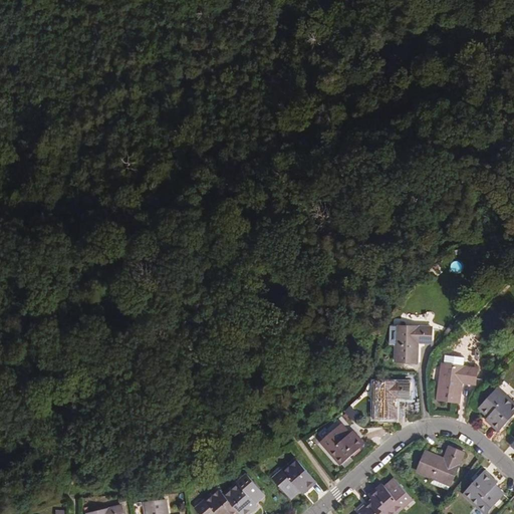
[(432,328),(398,327),(397,345),(395,345),(394,363),(417,363),(418,346),(415,346),(415,343),(431,343),(432,328)]
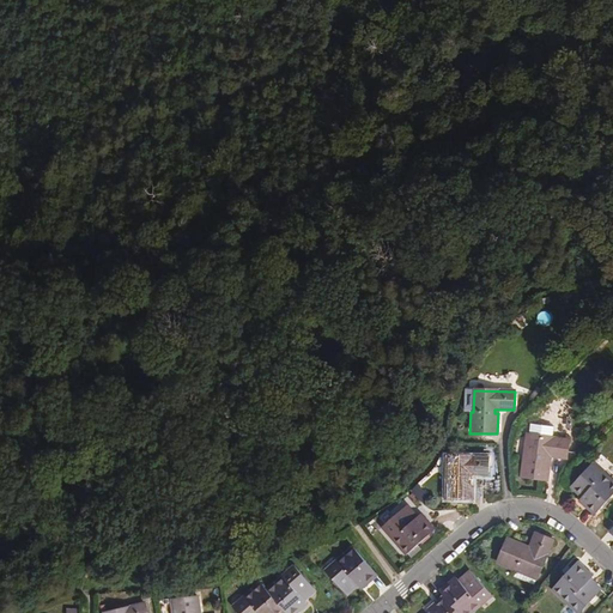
[(530,424),(529,435),(551,438),(553,428),(530,424)]
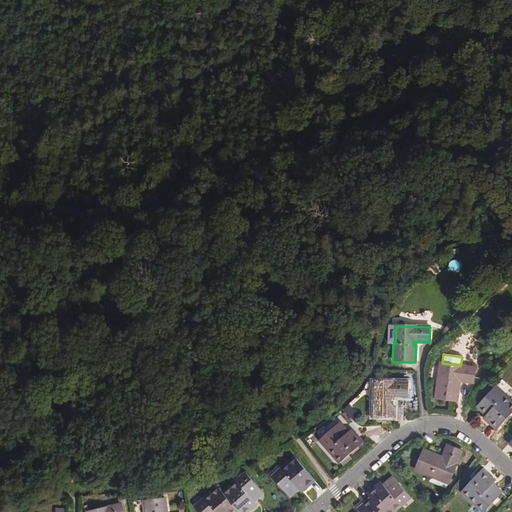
[(460,366),(442,363),(439,383),(437,383),(435,399),(457,402),(459,386),(456,385),(457,381),(473,383),(475,368),(460,366)]
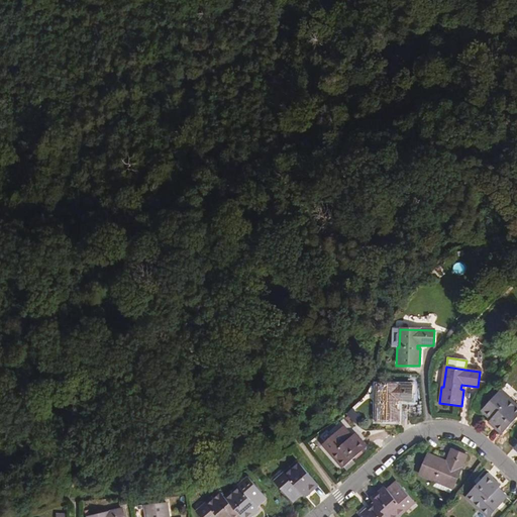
[(412,386),(379,385),(378,404),(376,404),(376,421),(398,422),(398,405),(395,405),(396,401),(411,401),(412,386)]
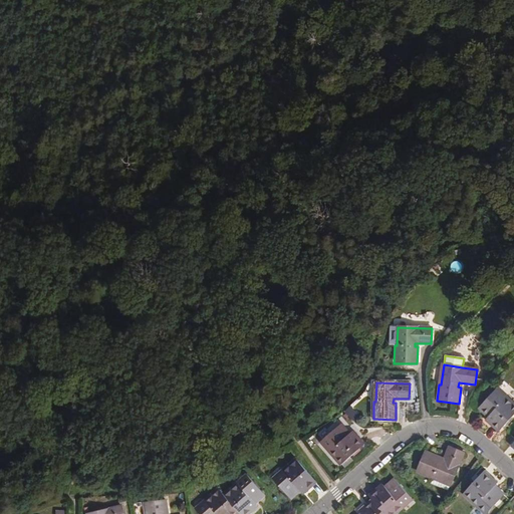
[(504,400),(494,391),(478,408),(486,415),(487,414),(489,416),(486,420),(498,432),(513,414),(513,406),(505,399),(504,400)]
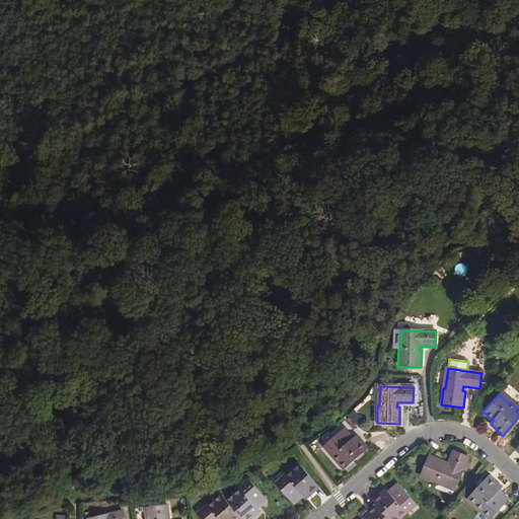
[(351,437),(344,428),(326,444),(335,454),(334,455),(345,469),(367,449),(356,436),(352,440),(350,438),(351,437)]
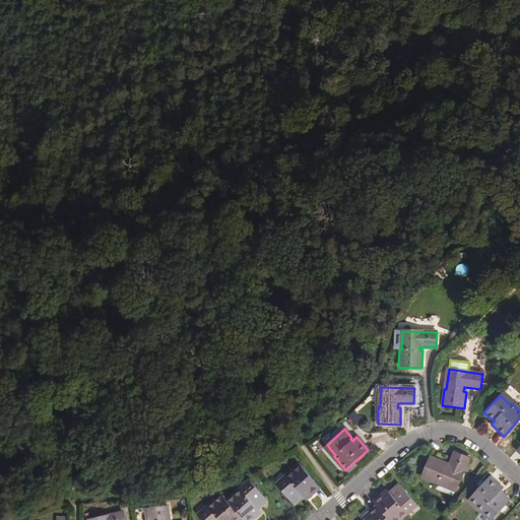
[(469,459),(455,453),(449,467),(445,466),(446,464),(430,457),(421,477),(438,484),(438,482),(456,491),(469,459)]
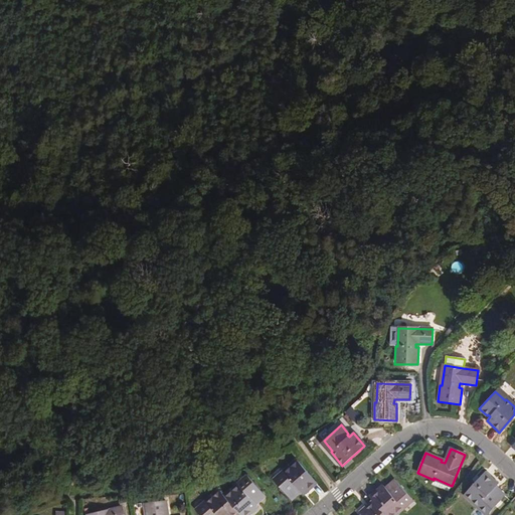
[(316,482),(297,461),(284,472),(285,473),(275,483),(291,500),(298,493),(298,492),(300,490),(303,494),(316,482)]
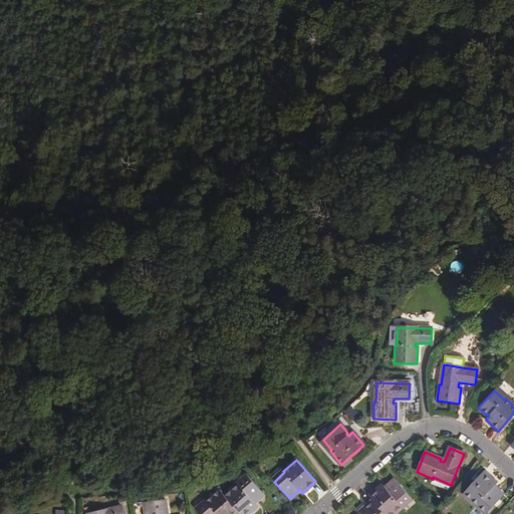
[(497,484),(483,472),(464,494),(477,506),(478,504),(488,513),(503,496),(496,489),(495,490),(493,488),(497,484)]
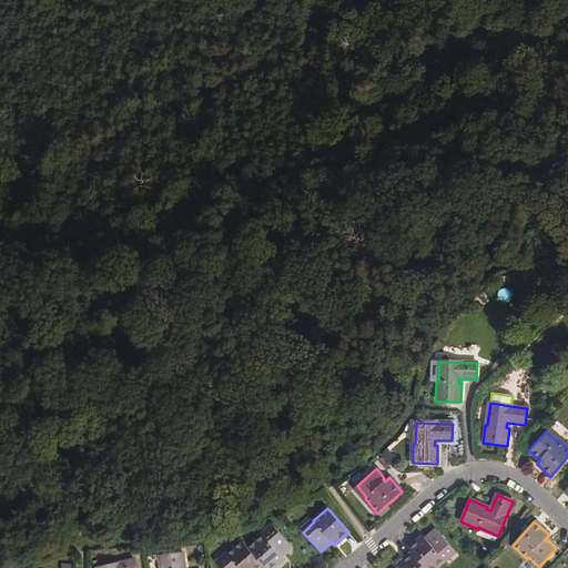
[(404,546),(408,550),(423,567),(428,567),(442,558),(439,556),(450,546),(433,526),(425,534),(426,535),(424,537),(419,533),(404,546)]
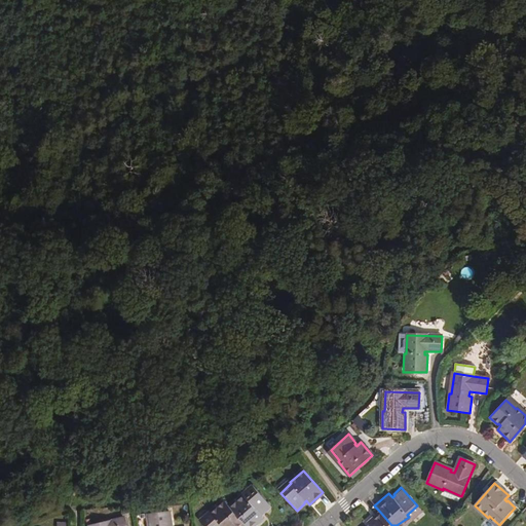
[(241,495),(228,508),(243,524),(245,525),(253,525),(262,518),(258,513),(261,511),(262,513),(270,505),(254,488),(243,497),(241,495)]
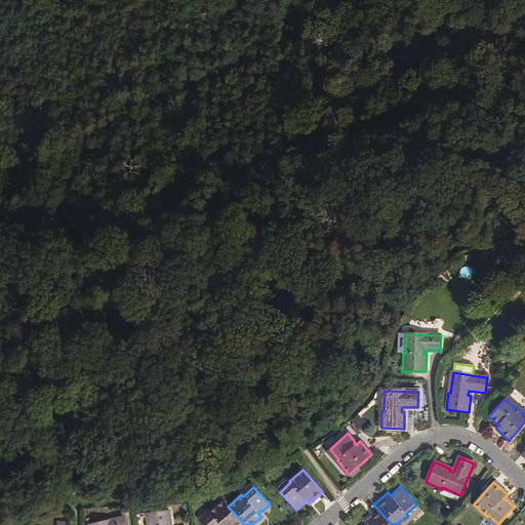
[(240,524),(243,523),(228,507),(223,500),(210,512),(211,514),(201,522),(203,524),(240,524)]
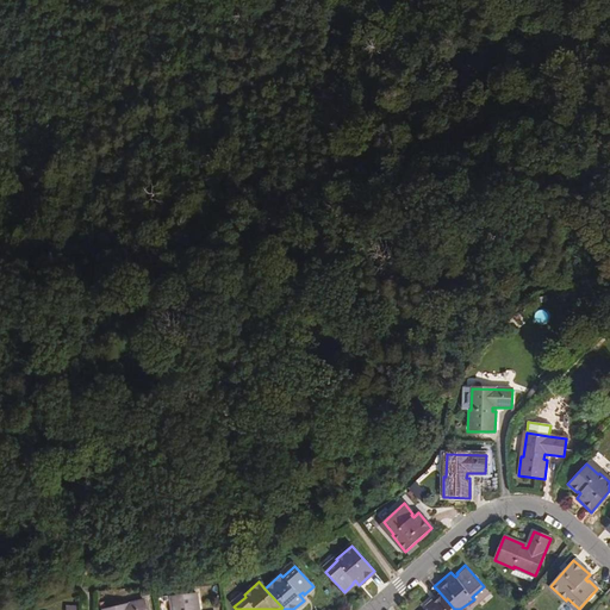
[(454,609),(439,591),(423,604),(428,609),(427,609),(454,609)]
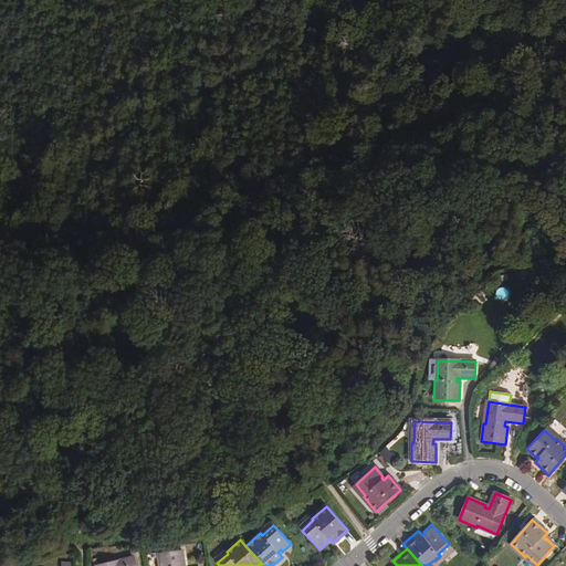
[(184,565),(182,551),(158,555),(159,565),(184,565)]
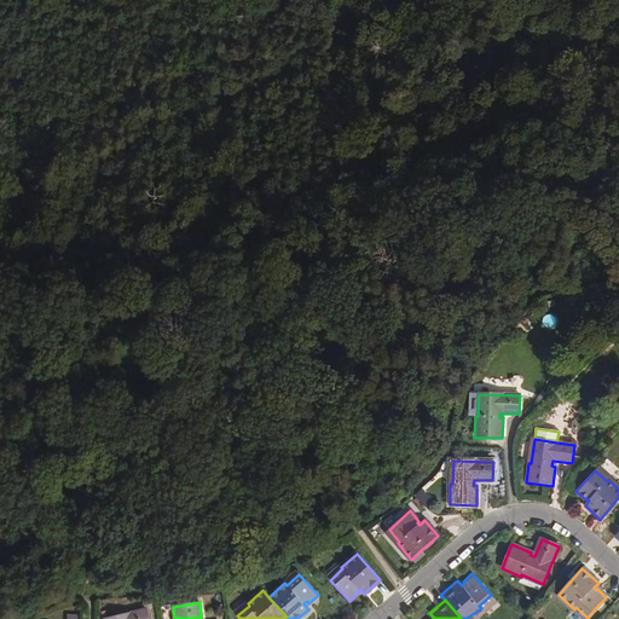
All buildings are outlined.
